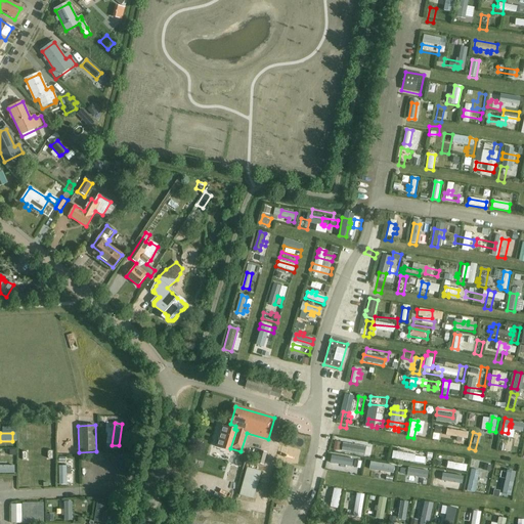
[(504,436),(498,453),(505,454),(510,438),(504,436)]
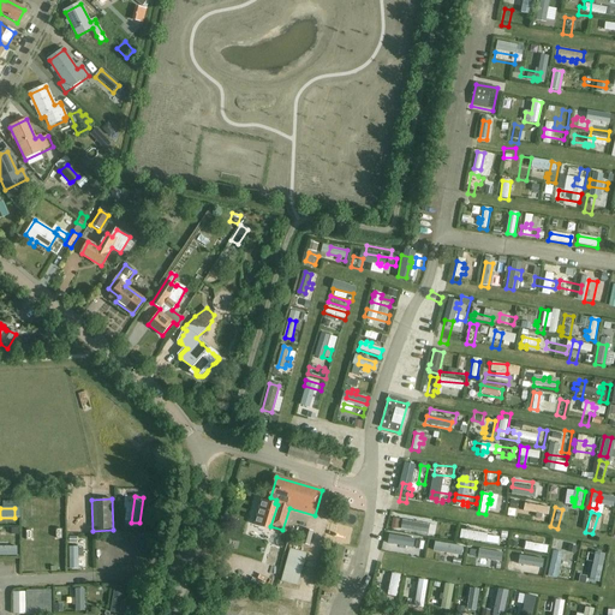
[(395,513),(390,530),(401,533),(404,525),(400,523),(402,515),(395,513)]
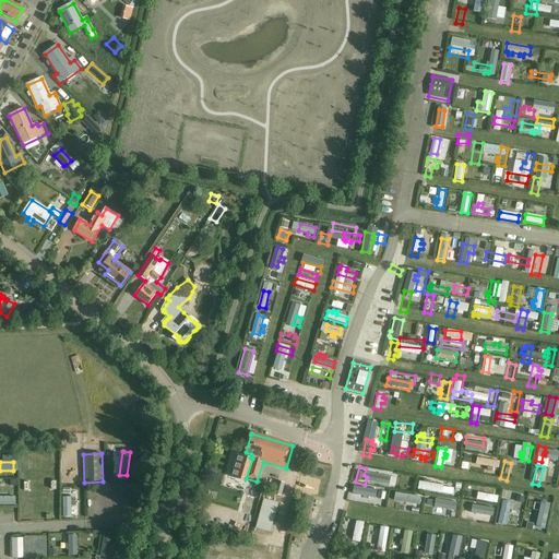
[(380,484),(395,486),(396,479),(389,478),(390,476),(384,475),(383,477),(381,477),(380,484)]
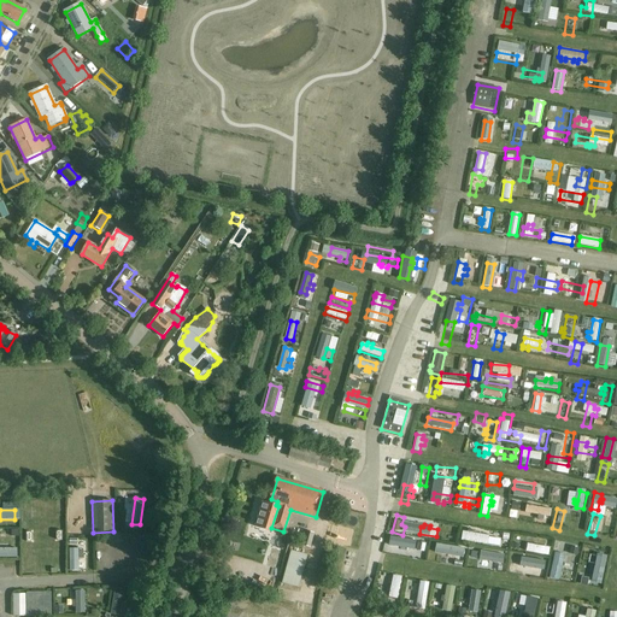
[(445,538),(464,541),(465,534),(456,533),(456,530),(451,529),(450,532),(446,530),(445,538)]
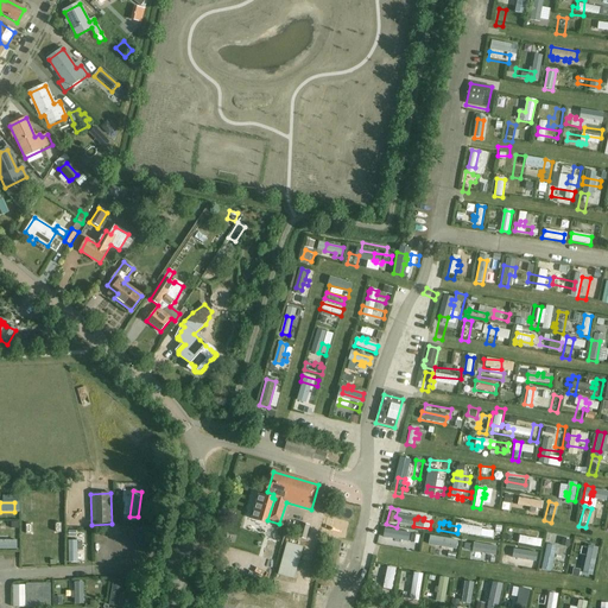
[(310,527),(302,525),(298,539),(304,540),(310,527)]
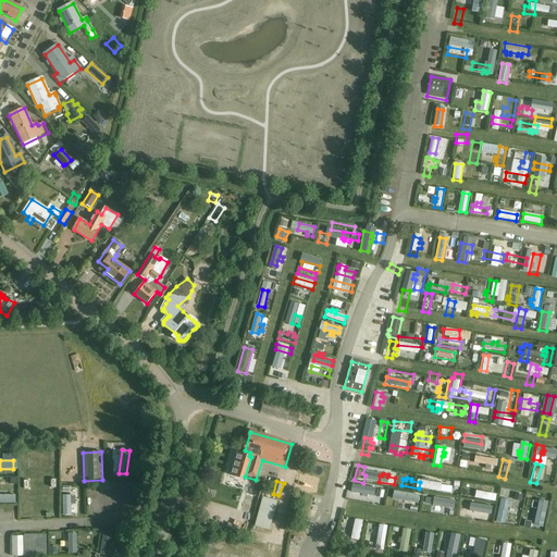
[(428,490),(441,493),(442,486),(433,484),(434,482),(431,481),(430,483),(429,483),(428,490)]
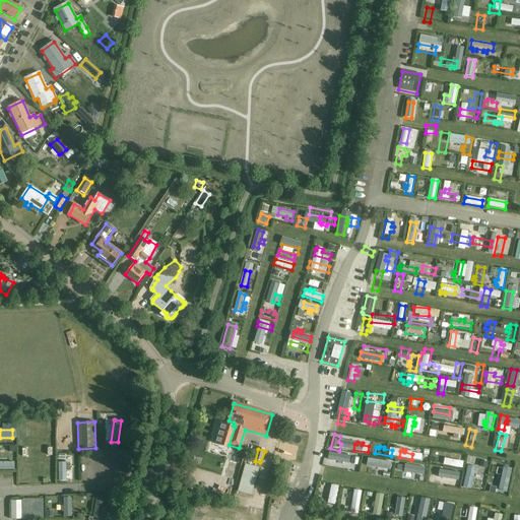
[(235,467),(237,468),(240,459),(221,453),(219,459),(220,460),(223,461),(225,460),(228,461),(228,465),(230,466),(231,467),(234,468),(235,467)]
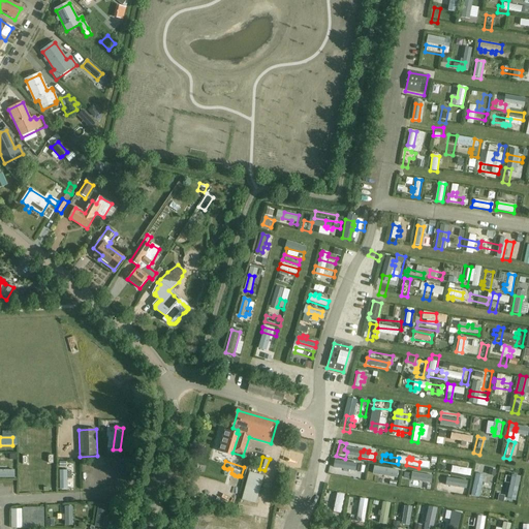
[(355,466),(335,461),(334,467),(353,471),(355,466)]
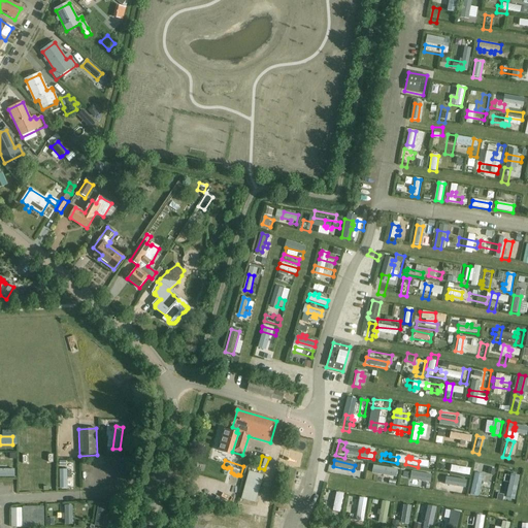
[(493,481),(496,465),(490,463),(488,474),(485,473),(484,479),(493,481)]
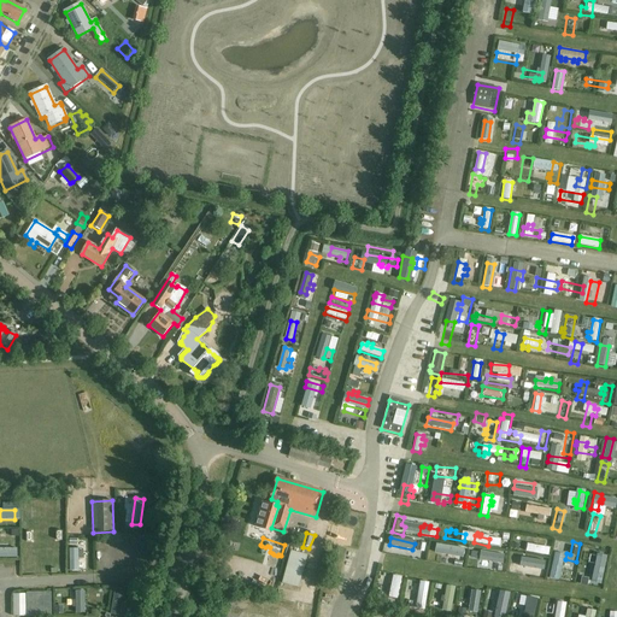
[(526,552),(547,556),(550,548),(536,546),(536,545),(533,544),(533,546),(527,545),(526,552)]
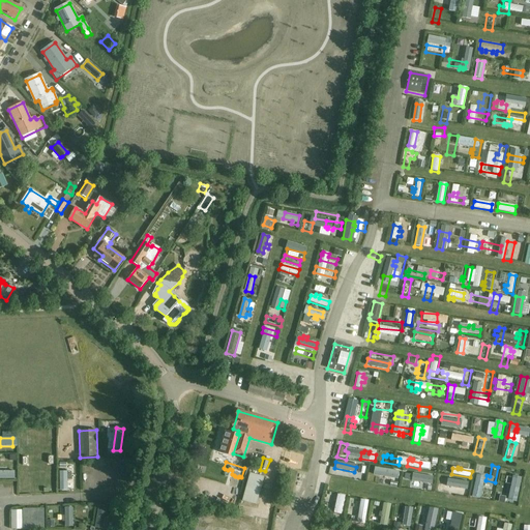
[(518,486),(521,471),(514,469),(512,477),(511,476),(510,479),(512,479),(511,483),(518,486)]
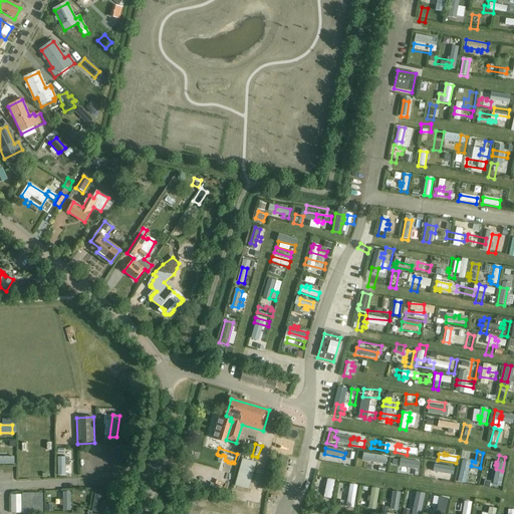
[(388,459),(371,456),(370,461),(387,464),(388,459)]
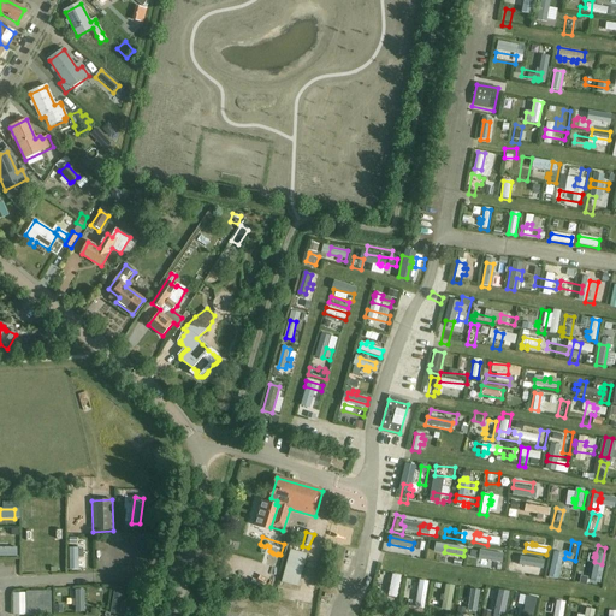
[(491,554),(471,550),(469,557),(490,562),(491,554)]
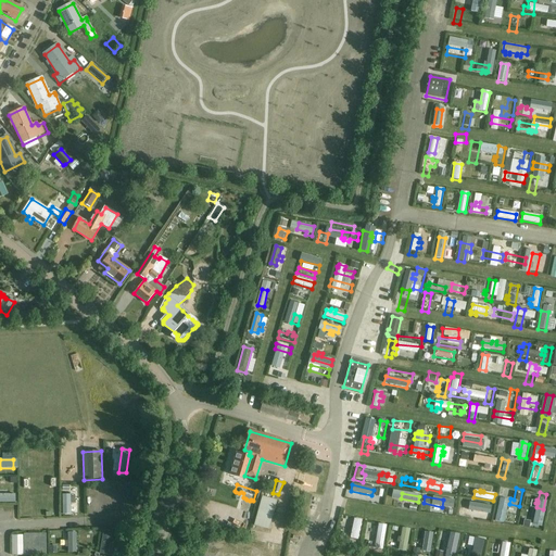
[(466,503),(451,500),(450,506),(465,509),(466,503)]
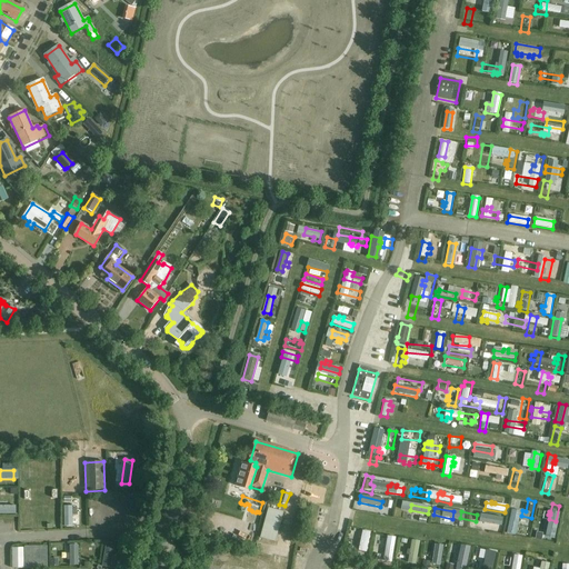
[(503,519),(488,516),(487,522),(497,523),(496,526),(499,527),(499,525),(502,525),(503,519)]
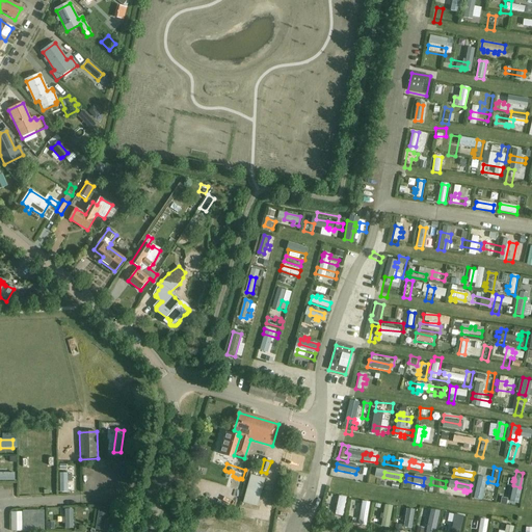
[(223,493),(241,497),(243,489),(224,486),(223,493)]
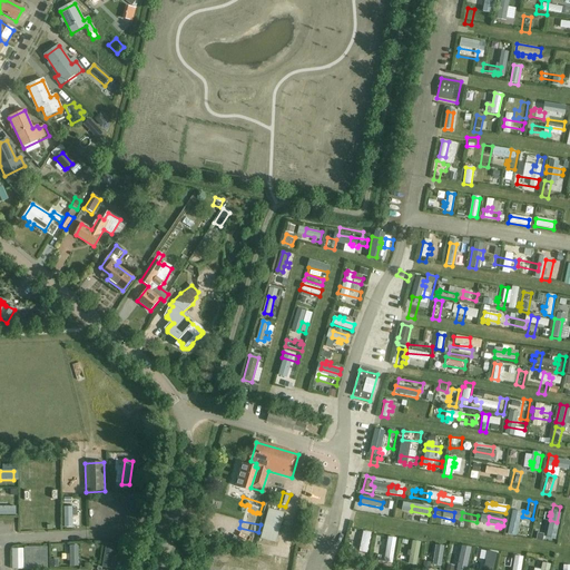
[(514,529),(531,532),(532,527),(516,522),(514,529)]
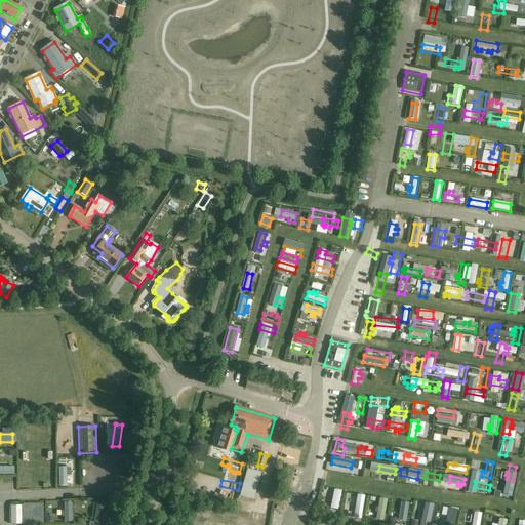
[(495,482),(492,498),(497,499),(498,494),(501,494),(502,491),(498,490),(500,482),(495,482)]
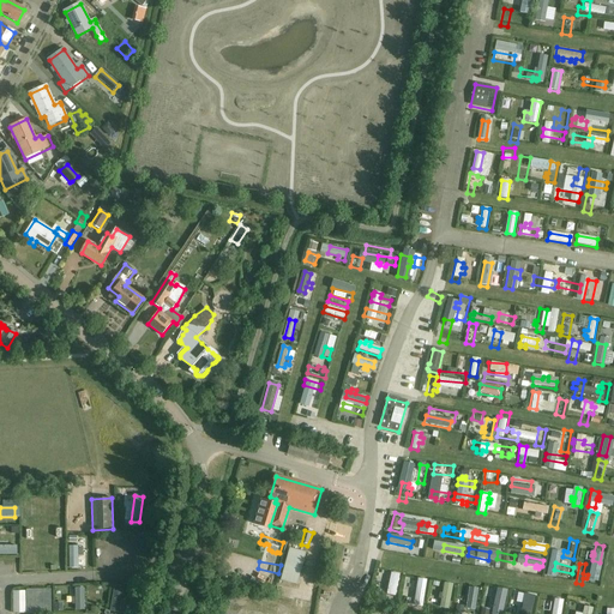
[(402,587),(404,567),(396,566),(392,585),(402,587)]
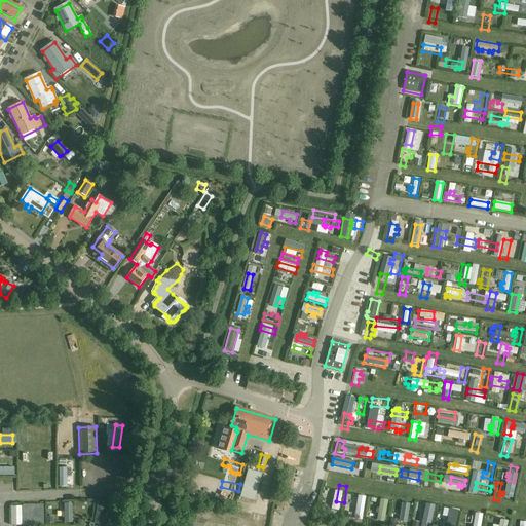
[(235,490),(218,488),(217,493),(234,496),(235,490)]
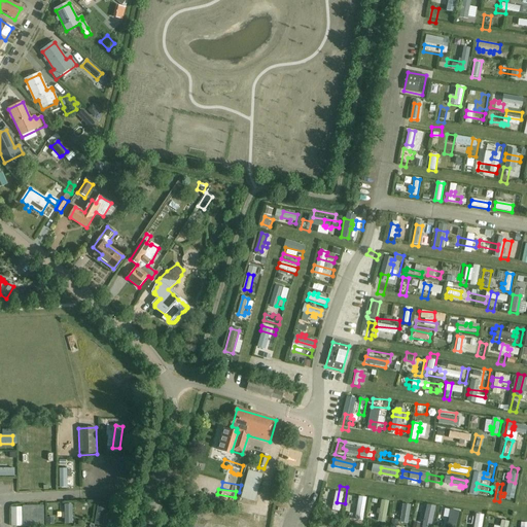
[(328,489),(325,502),(330,504),(334,490),(328,489)]
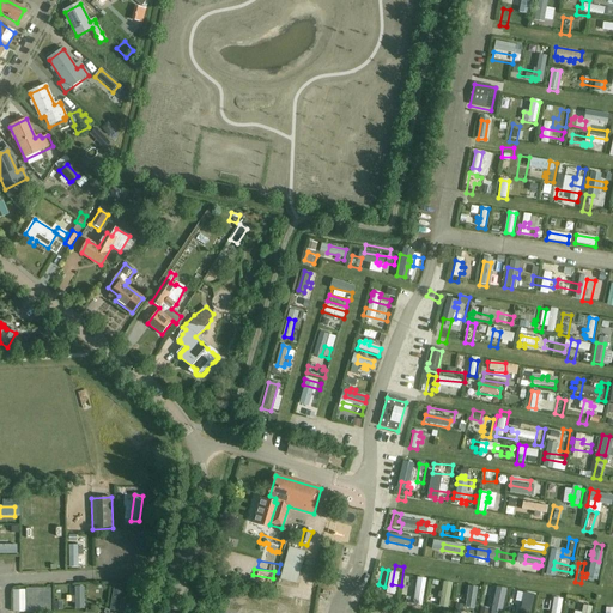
[(450,605),(454,584),(447,583),(444,596),(441,595),(439,601),(443,601),(443,604),(450,605)]
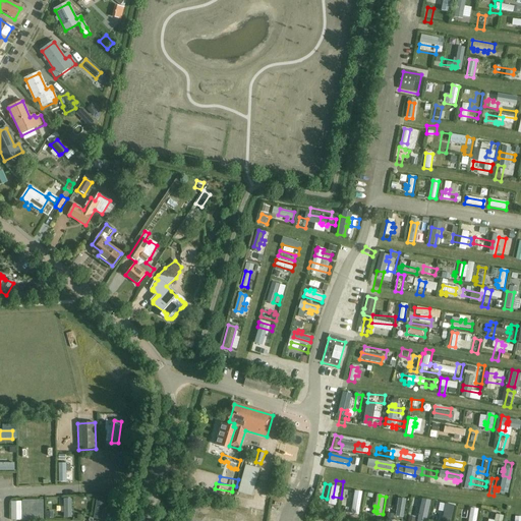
[(342,505),(360,508),(361,501),(350,499),(351,497),(346,497),(346,499),(343,498),(342,505)]
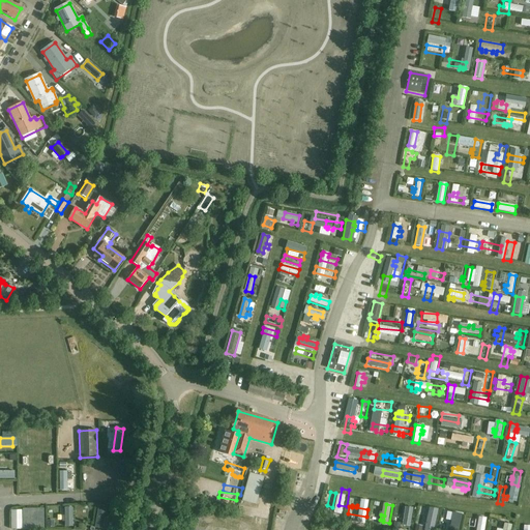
[(11,510),(11,529),(22,529),(22,510),(11,510)]
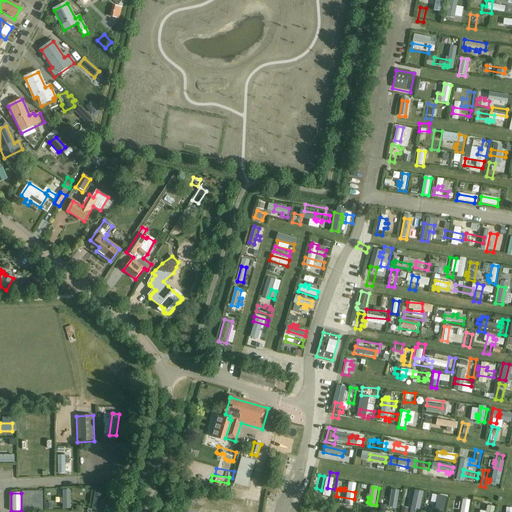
[(419,508),(422,496),(416,494),(416,498),(413,497),(412,503),(414,504),(414,507),(419,508)]
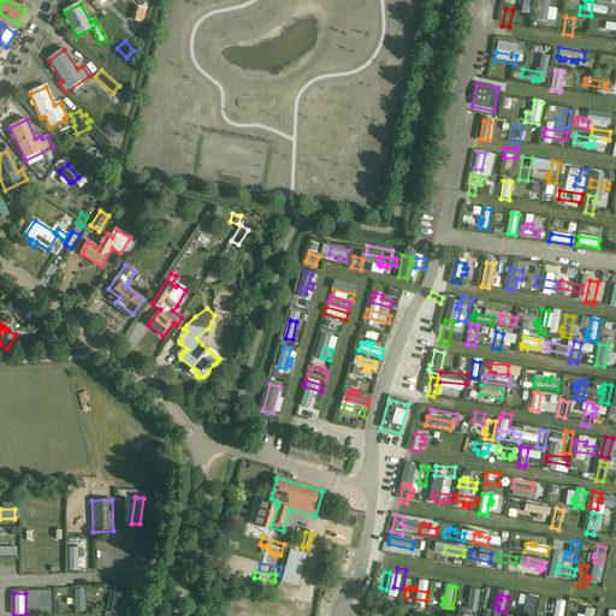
[(112,596),(110,615),(114,615),(124,615),(128,598),(112,596)]
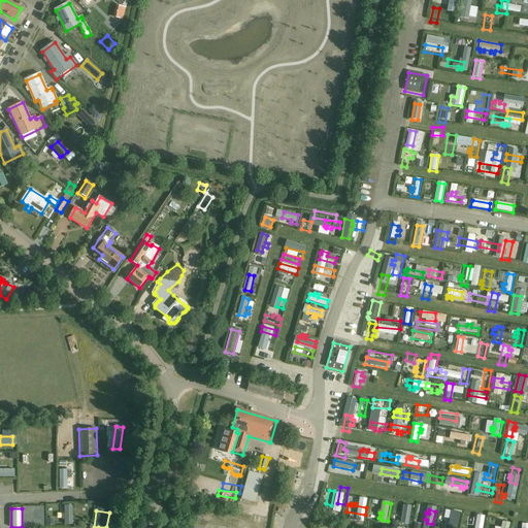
[(453,512),(449,527),(455,527),(459,513),(453,512)]
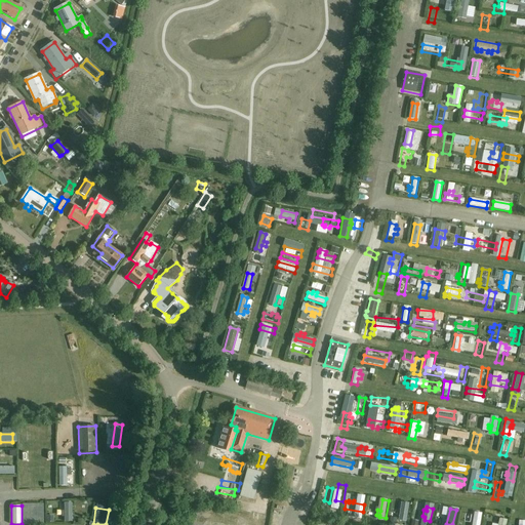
[(479,524),(482,513),(476,512),(474,520),(472,520),(470,524),(479,524)]
